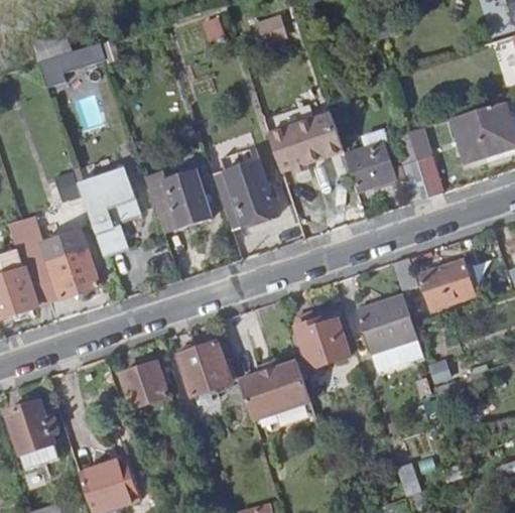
[(380,14),(369,17),(375,34),(385,31),(380,14)]
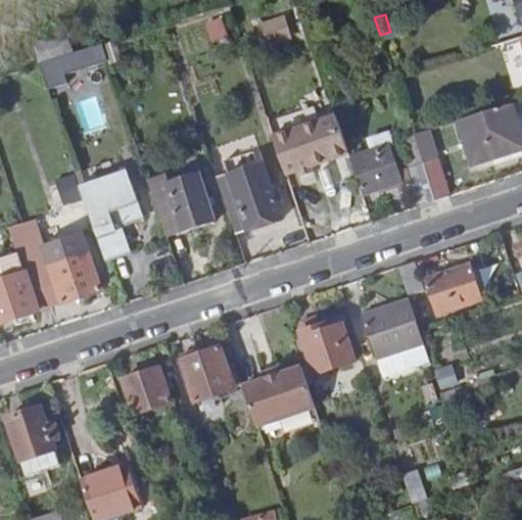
[(223,16),(204,19),(207,39),(226,36),(223,16)]
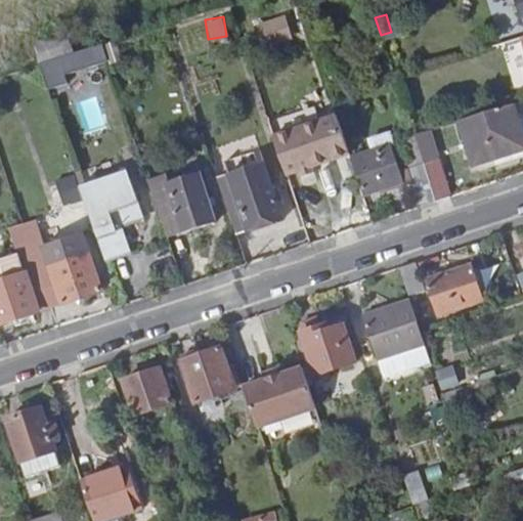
[(255,28),(259,43),(284,35),(278,20),(255,28)]
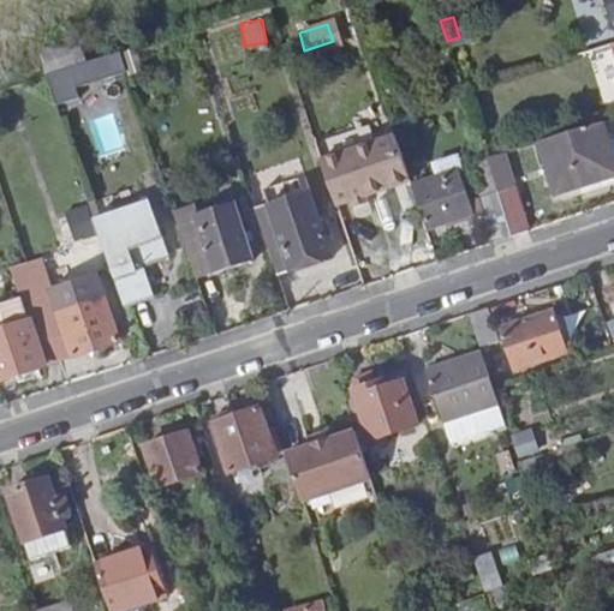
[(97,76),(91,55),(69,63),(76,83),(97,76)]
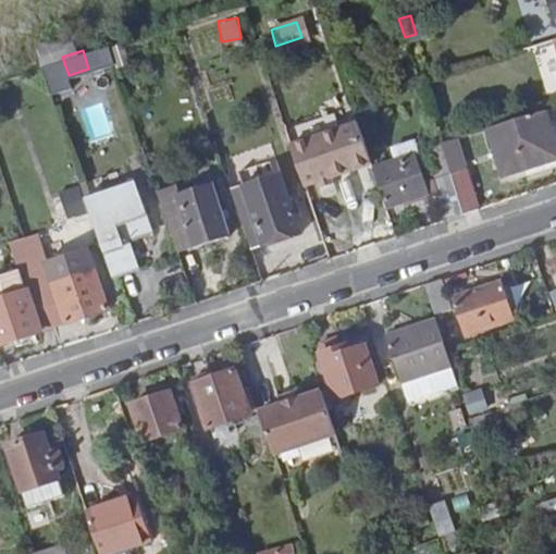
[(555,156),(542,110),(487,127),(503,173),(555,156)]
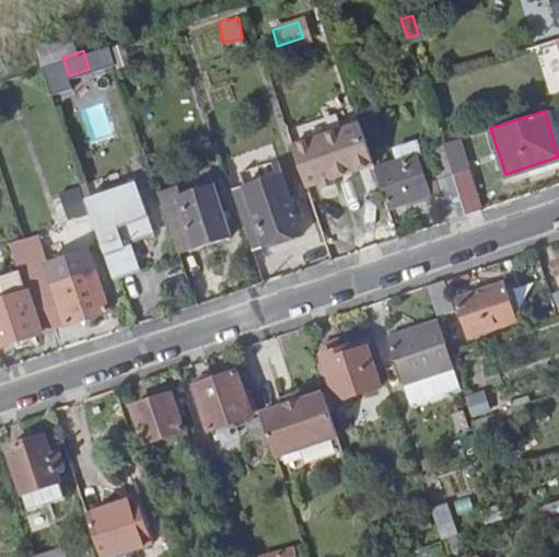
[(340,128),(291,143),(304,184),(354,169),(340,128)]
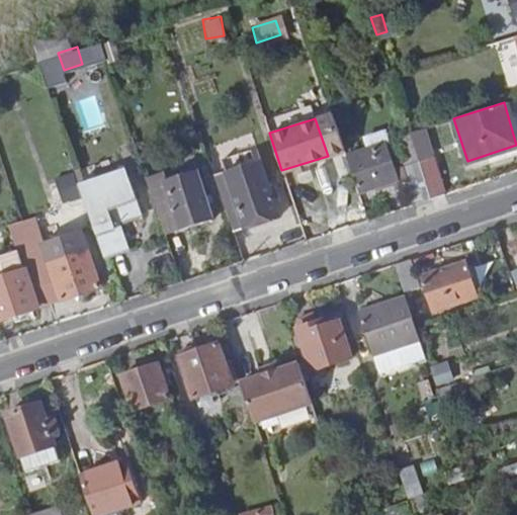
[(430,197),(443,193),(421,129),(408,132),(417,160),(430,197)]
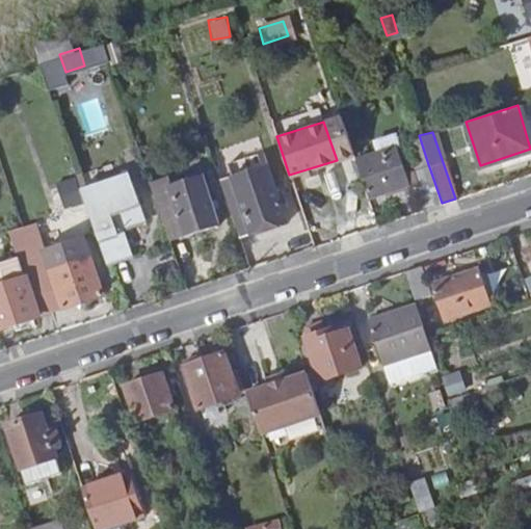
[(395,146),(354,159),(368,197),(407,183),(395,146)]
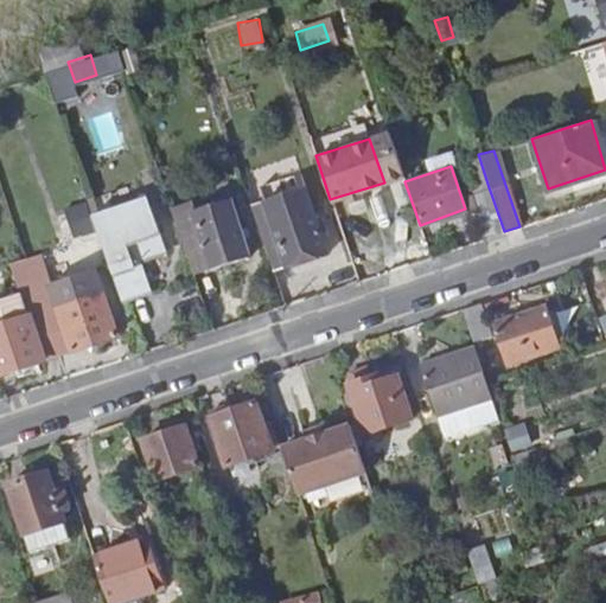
[(304,184),(250,203),(273,270),(326,251),(304,184)]
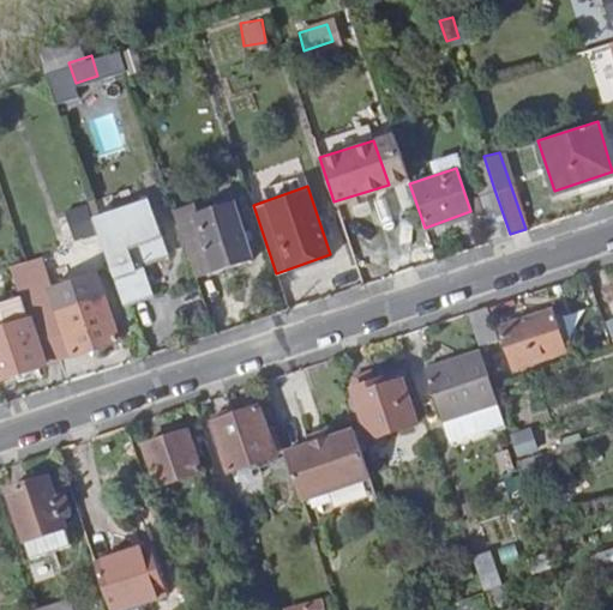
[(476,197),(491,241),(510,234),(494,189),(476,197)]
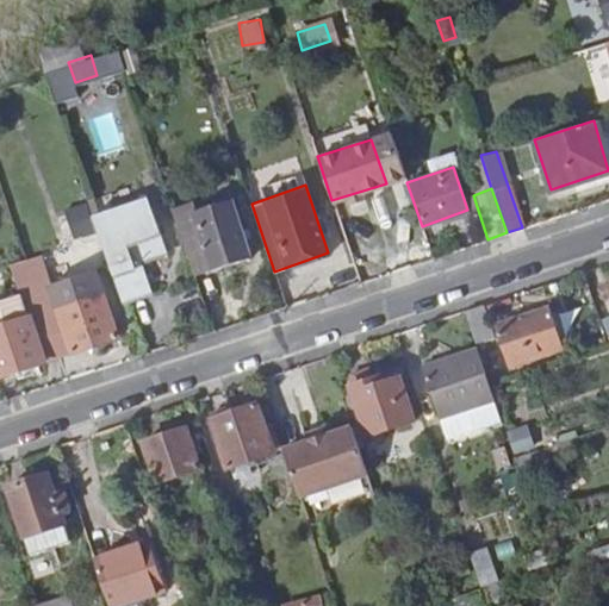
[(190,193),(169,201),(194,275),(250,256),(231,199),(196,212),(190,193)]
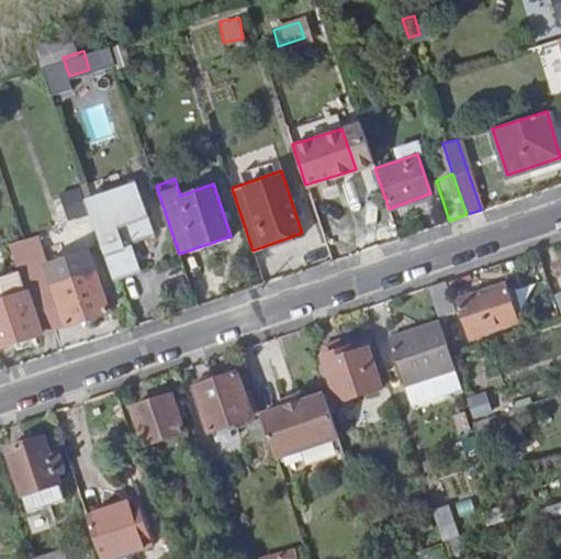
[(135,180),(83,198),(83,199),(90,219),(110,278),(137,269),(128,241),(153,232),(135,180)]
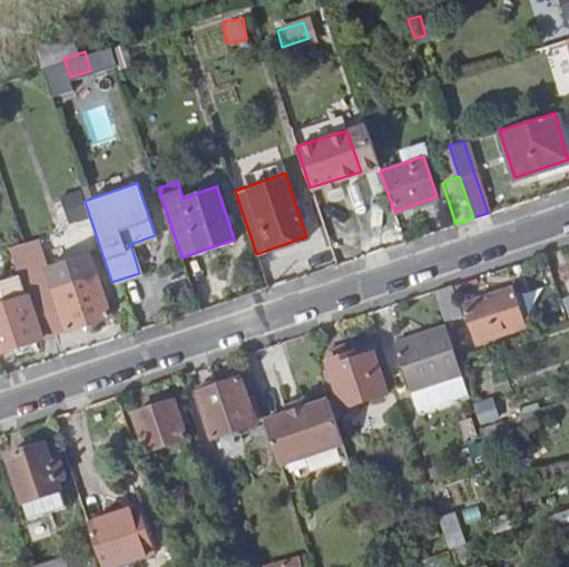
[(91,222),(85,202),(76,204),(81,225),(91,222)]
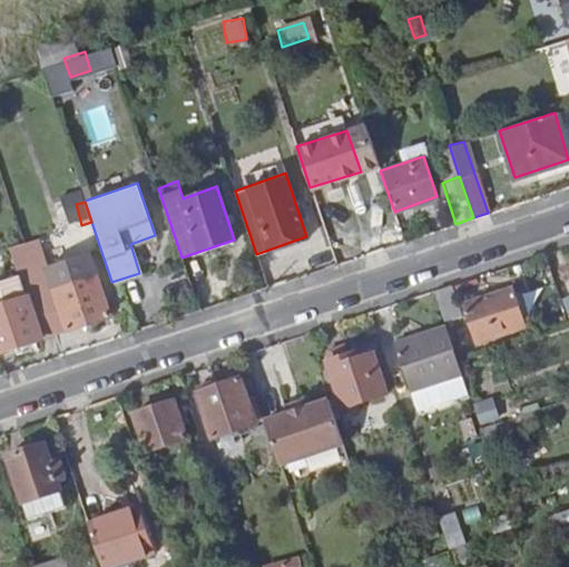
[(46,265),(38,237),(22,242),(52,333),(65,330),(46,265)]
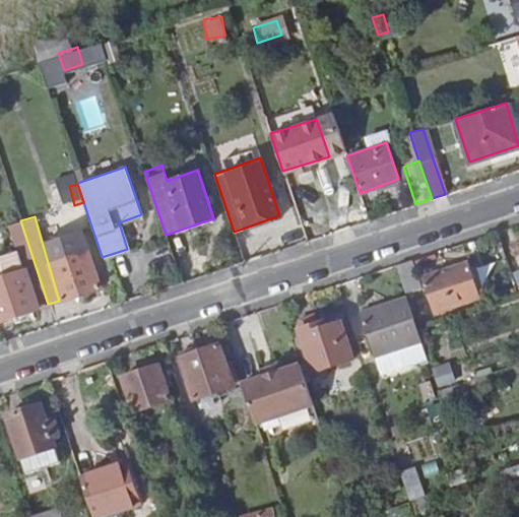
[(20,220),(8,225),(16,251),(22,270),(35,308),(48,304),(20,220)]
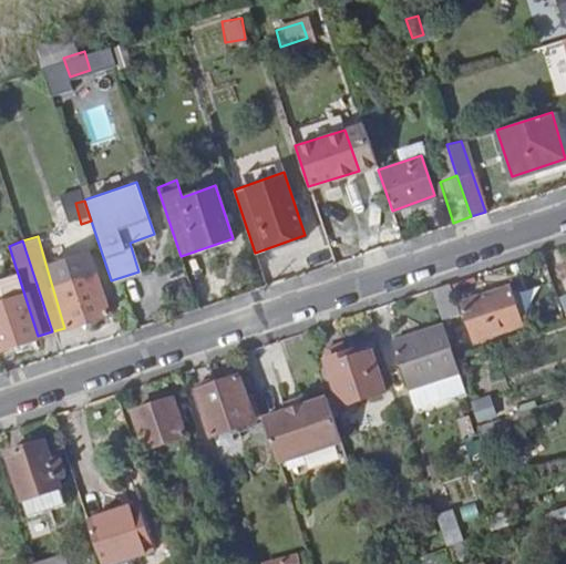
[(333,262),(328,246),(318,250),(322,266),(333,262)]
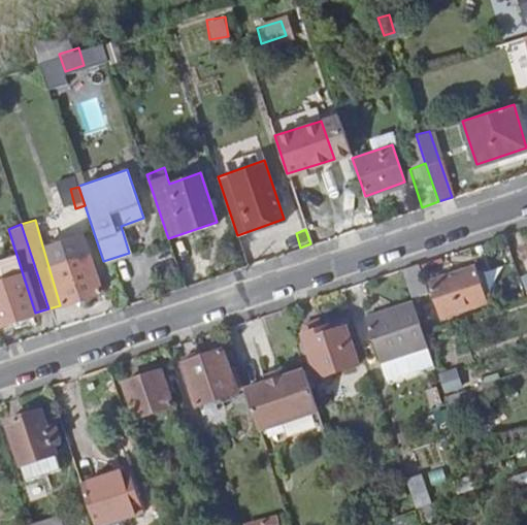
[(101,292),(83,234),(42,245),(60,305),(101,292)]
